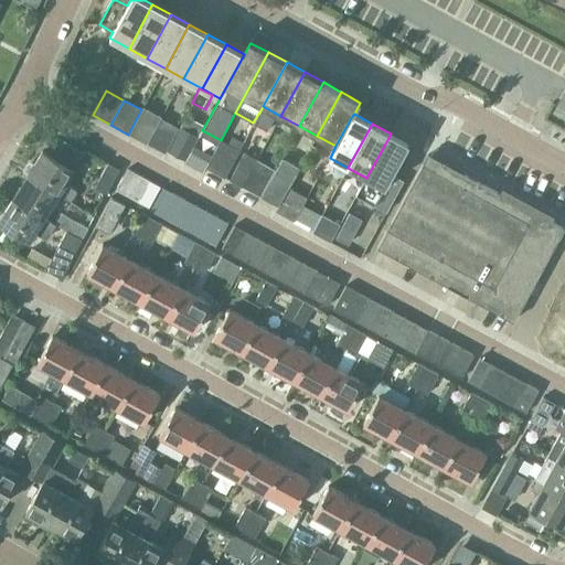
[(199,136),(182,127),(169,150),(187,160),(199,136)]
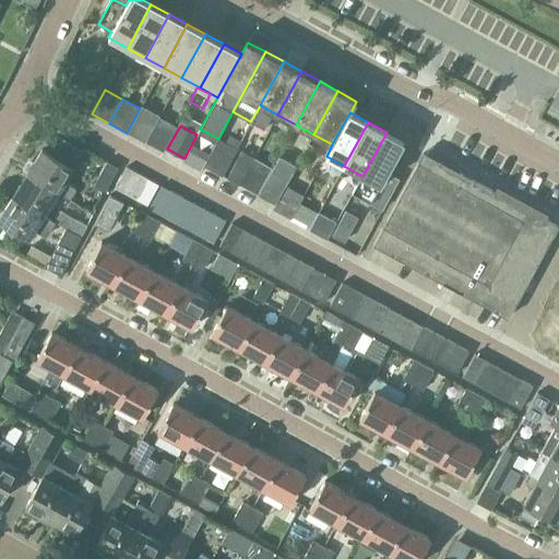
[(387,175),(405,142),(387,132),(385,134),(364,174),(363,176),(352,194),(382,211),(400,179),(399,179),(397,180),(387,175)]
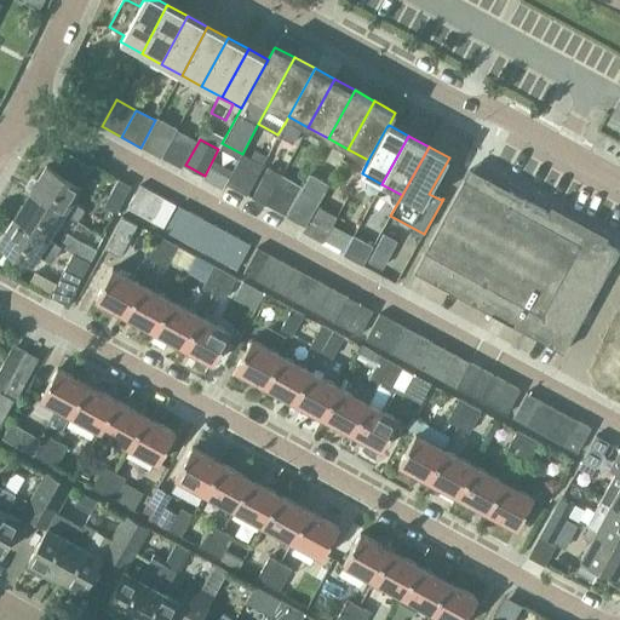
[(227,185),(247,196),(263,166),(242,155),(227,185)]
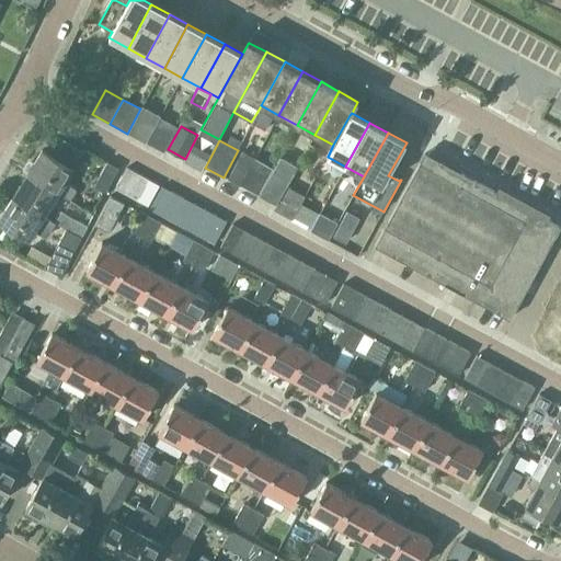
[(193,146),(184,163),(202,172),(210,156),(193,146)]
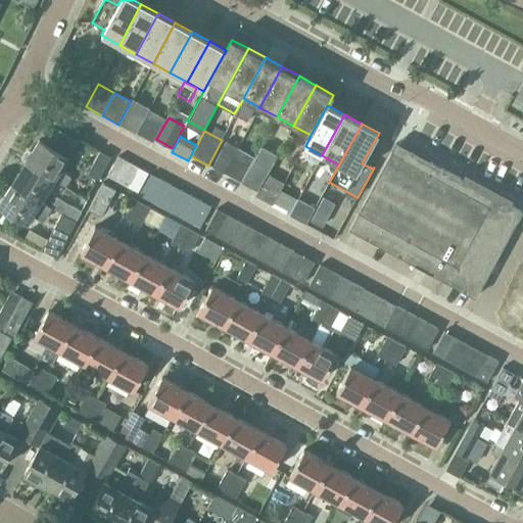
[(39,140),(25,162),(54,180),(54,181),(64,187),(72,177),(59,170),(67,157),(39,140)]
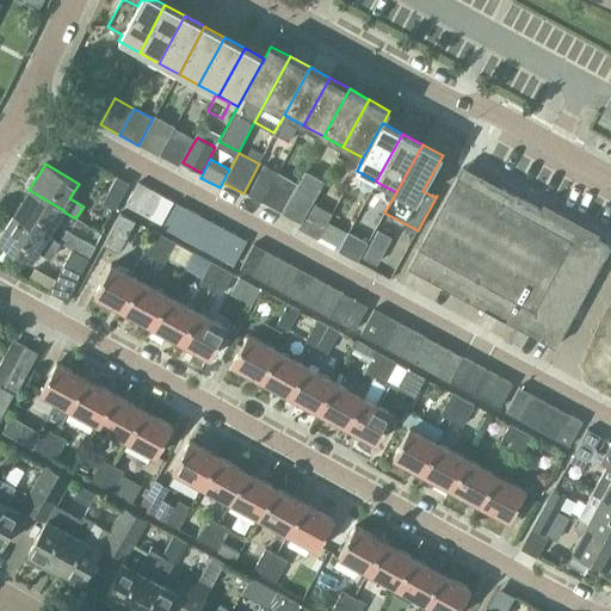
[(261,203),(278,173),(264,166),(248,196),(261,203)]
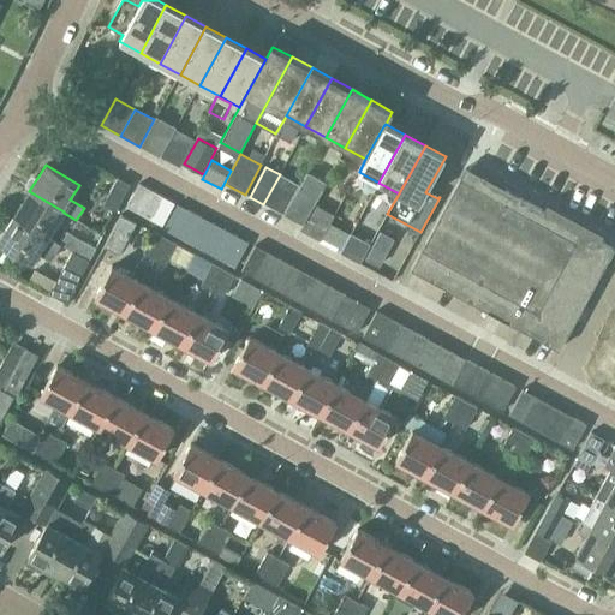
[(466,168),(422,250),(412,268),(560,348),(614,249),(466,168)]
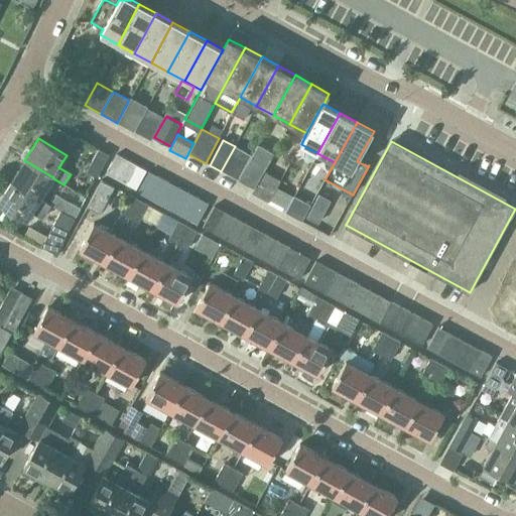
[(263,172),(273,153),(257,144),(238,179),(254,188),(263,172)]
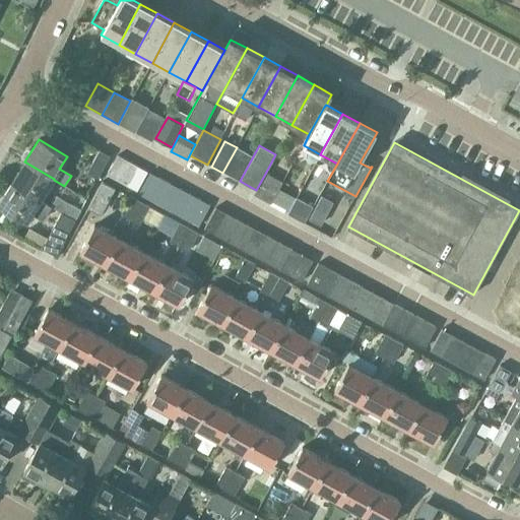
[(249,153),(237,147),(222,173),(236,179),(249,153)]
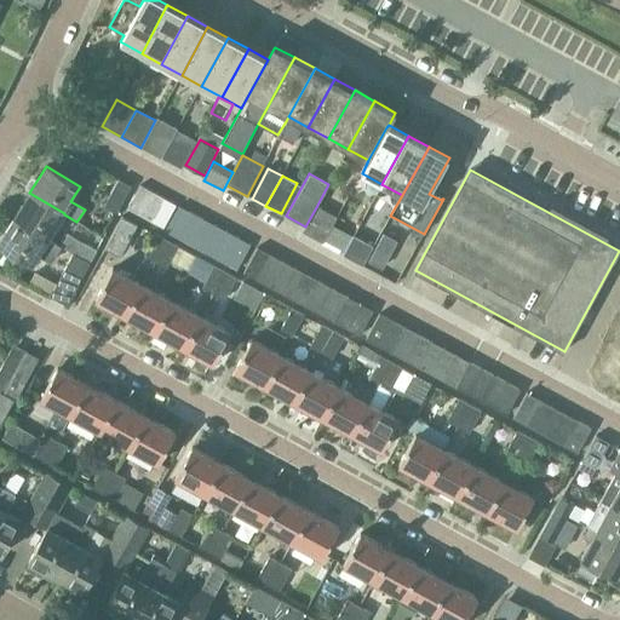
[(104,207),(118,213),(132,187),(119,181),(104,207)]
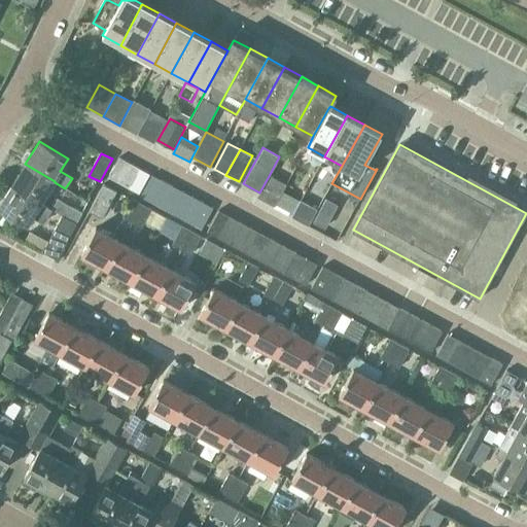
[(118,183),(130,164),(119,157),(109,178),(118,183)]
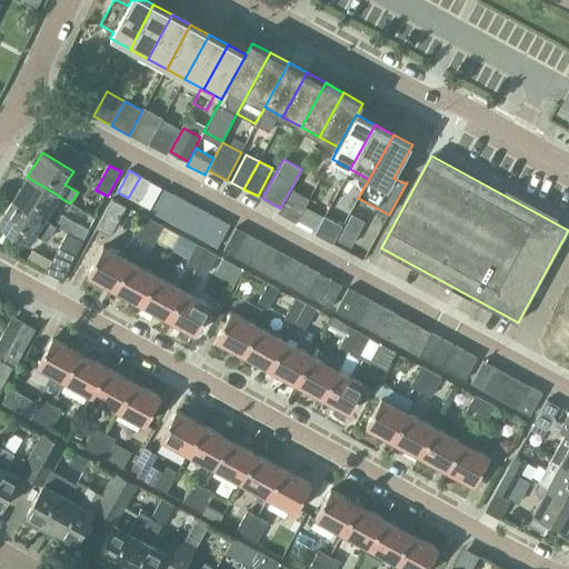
[(27,177),(12,201),(45,219),(58,198),(59,197),(59,196),(27,177)]
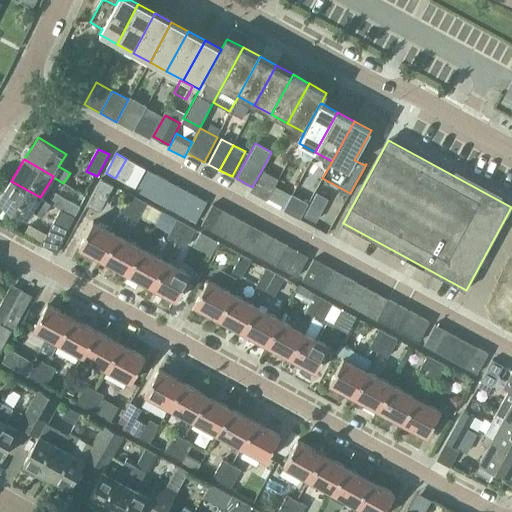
[(135,164),(126,159),(115,178),(125,183),(135,164)]
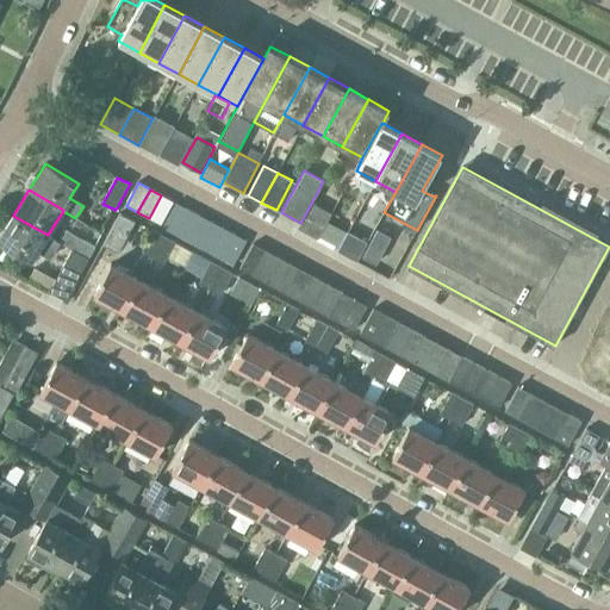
[(173,201),(161,195),(149,218),(160,225),(173,201)]
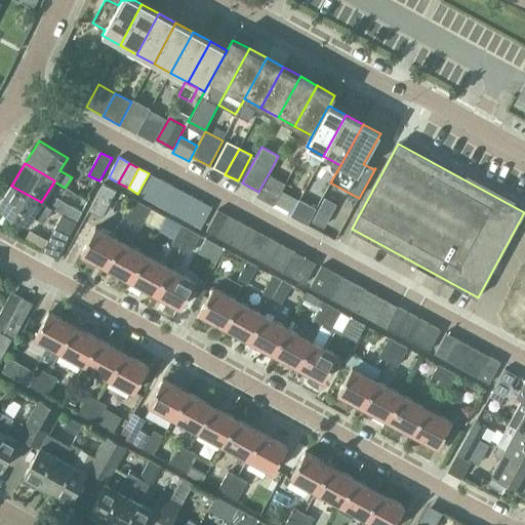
[(151,174),(139,196),(150,202),(161,180),(151,174)]
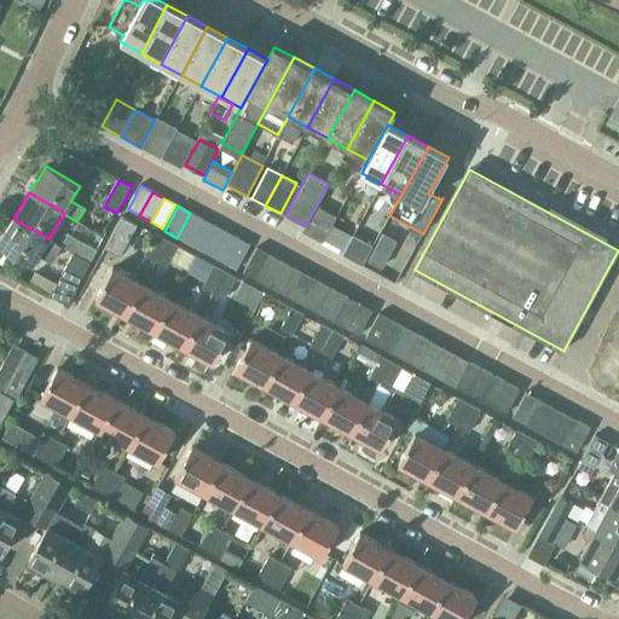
[(305,226),(302,232),(323,243),(330,229),(336,218),(316,207),(305,226)]
